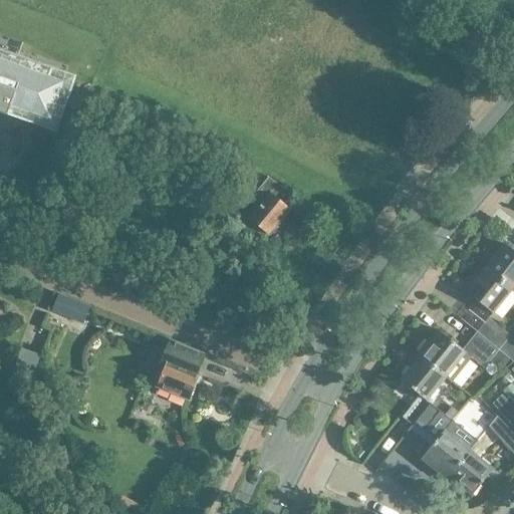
[(0,112),(56,134),(65,108),(54,104),(62,81),(50,77),(53,68),(0,49),(0,112)]
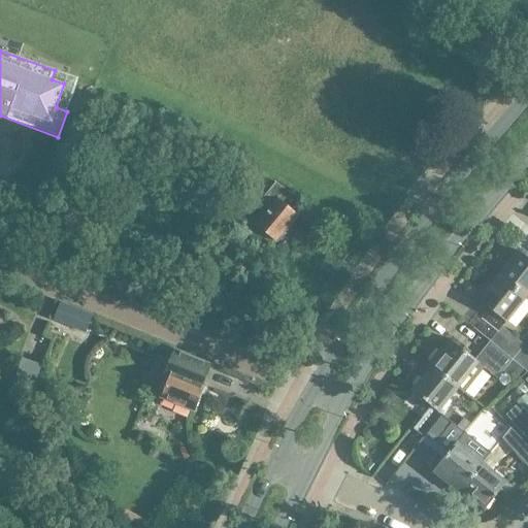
[(267,212),(256,226),(275,241),(297,213),(283,202),(290,194),(276,183),(257,204),(267,212)]
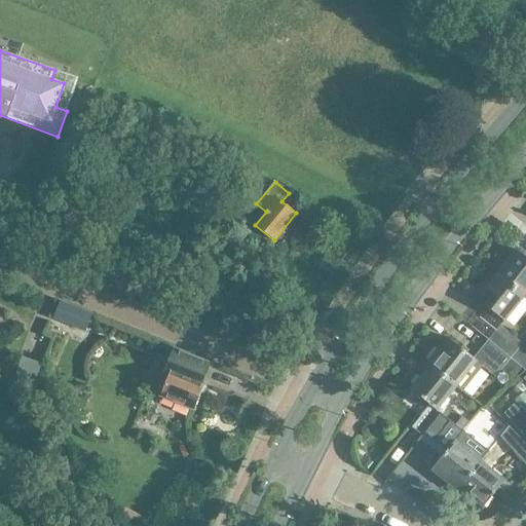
[(525,258),(516,250),(495,274),(522,296),(525,291),(525,258)]
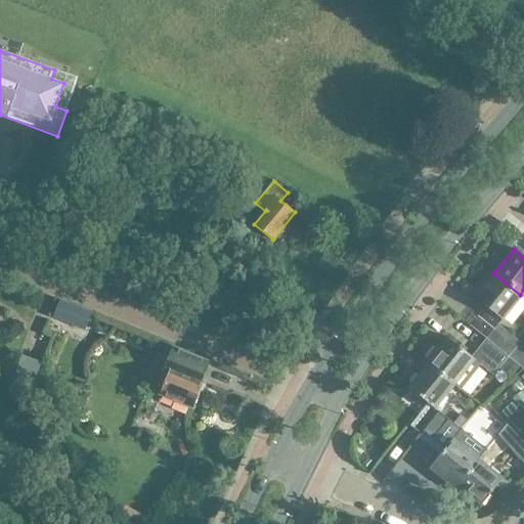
[(520,295),(493,273),(474,298),(500,319),(520,295)]
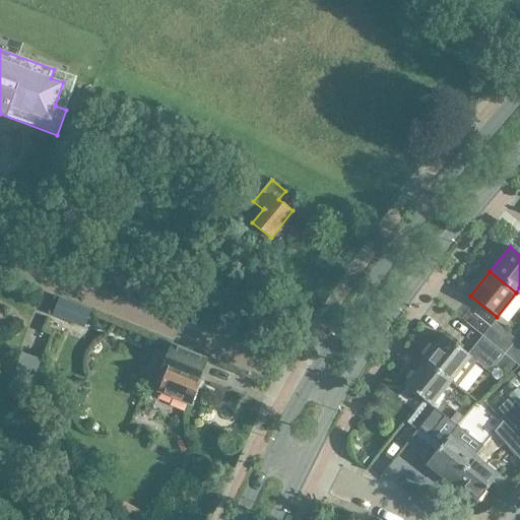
[(89,312),(60,299),(54,314),(83,326),(89,312)]
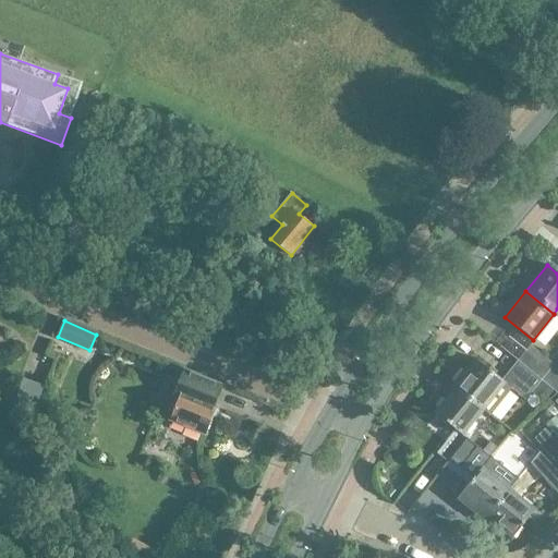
[(557,367),(528,344),(516,360),(554,390),(557,393),(557,392),(557,367)]
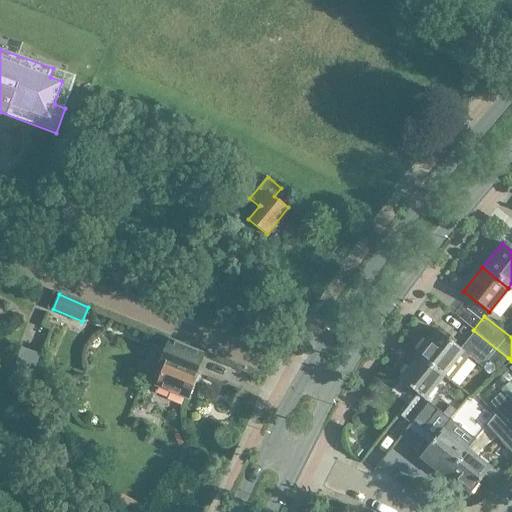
[(435,327),(415,353),(418,355),(444,376),(450,381),(470,356),(482,366),(487,359),(499,369),(508,358),(473,330),(460,347),(435,327)]
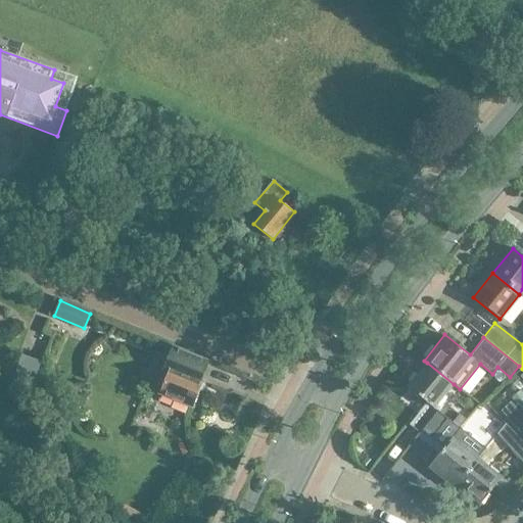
[(209,362),(172,346),(155,387),(161,389),(159,393),(193,407),(203,382),(201,381),(209,362)]
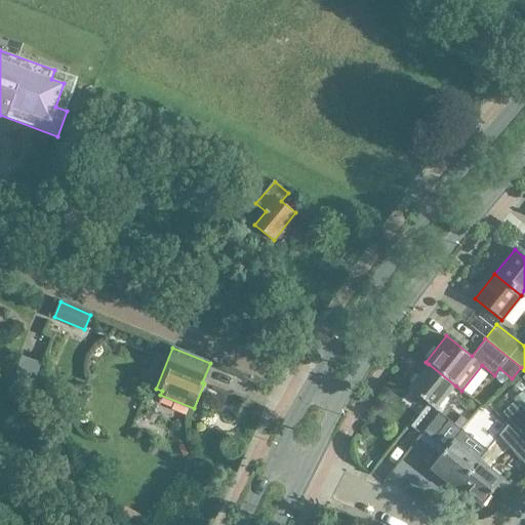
[(41,363),(22,356),(13,379),(33,387),(41,363)]
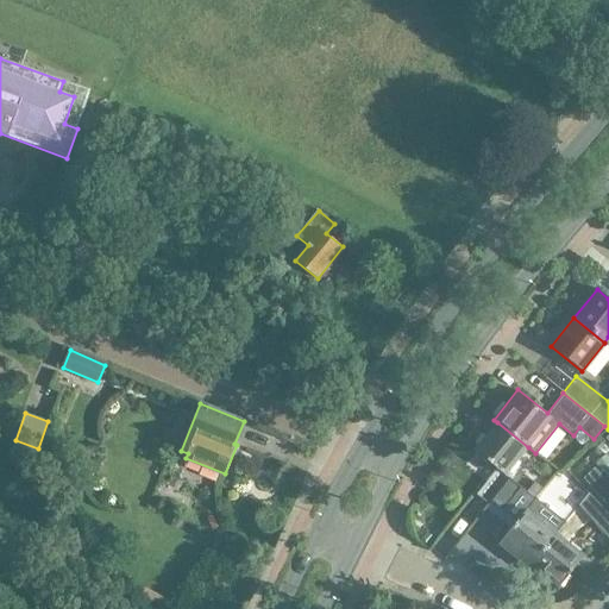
[(475,450),(488,460),(498,469),(478,494),(490,503),(510,478),(506,475),(528,447),(497,422),(475,450)]
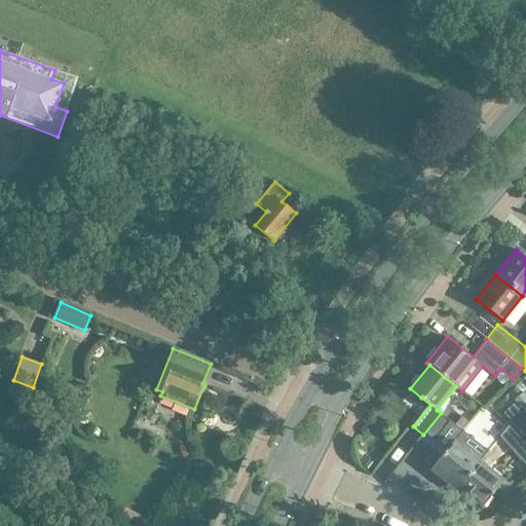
[(525,438),(525,437),(525,418),(513,404),(502,413),(525,438)]
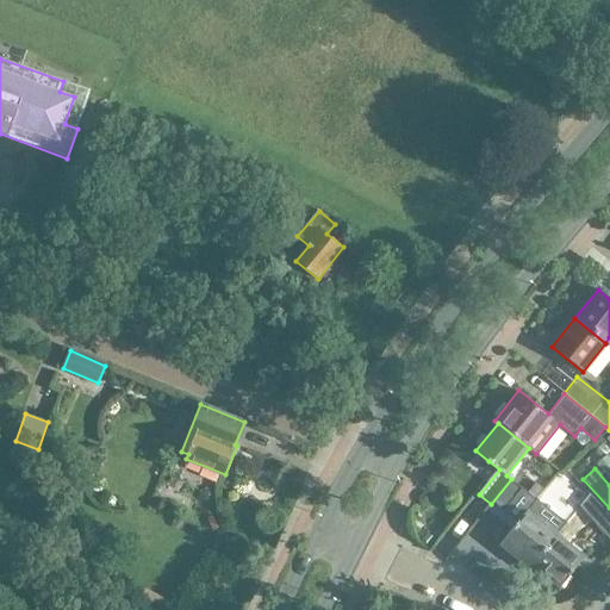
[(511,479),(491,504),(503,514),(511,503),(526,514),(500,545),(530,568),(556,535),(528,512),(537,500),(511,479)]
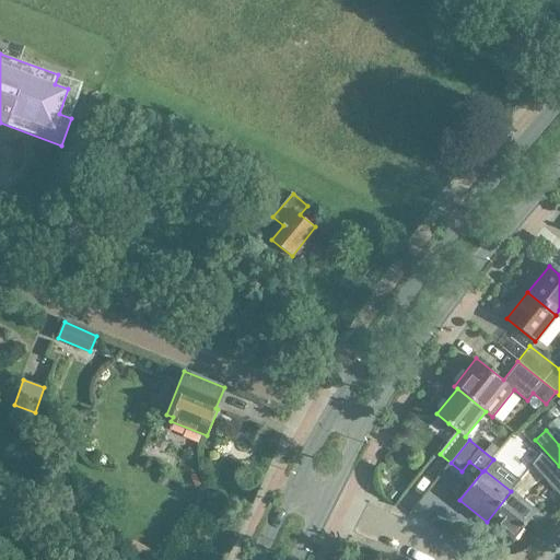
[(559,494),(559,474),(541,455),(533,465),(559,494)]
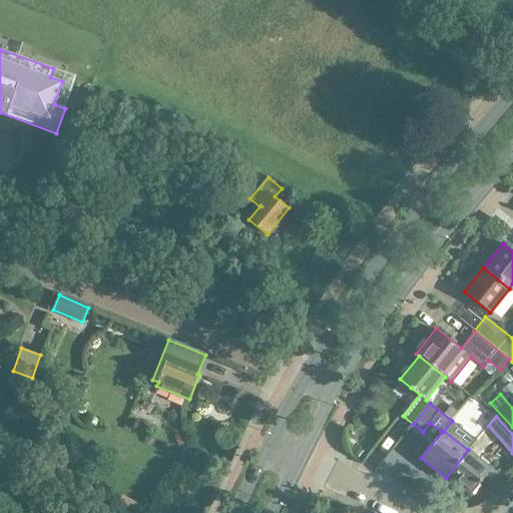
[(468,450),(446,478),(447,479),(448,477),(471,495),(492,469),(468,450)]
